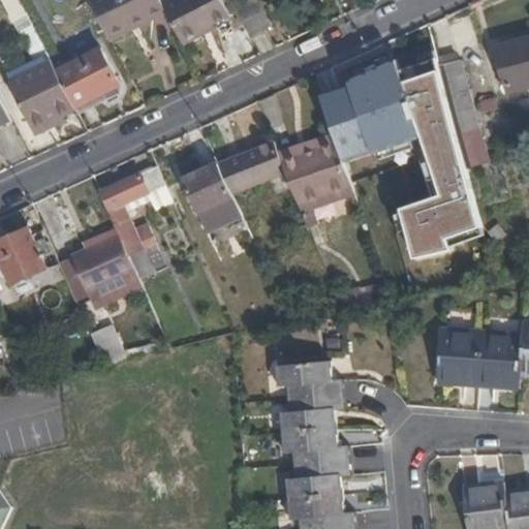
[(90,0),(111,39),(167,11),(161,0),(90,0)]
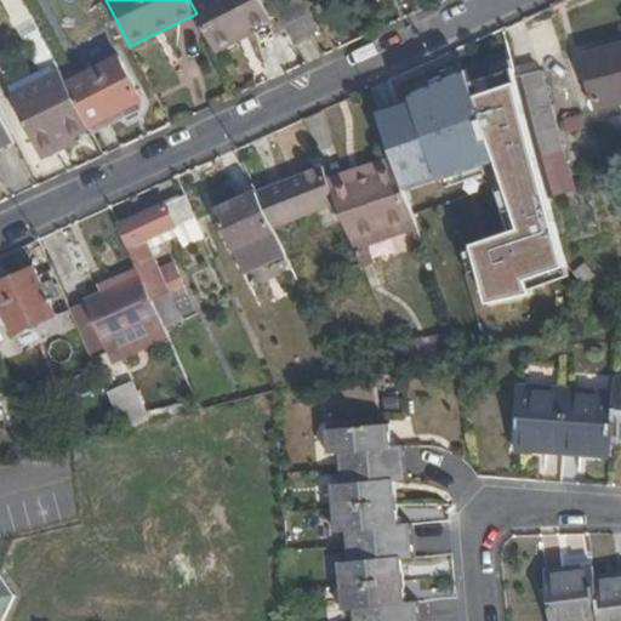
[(271,0),(189,0),(197,13),(212,47),(278,15),(272,1),(271,0)]
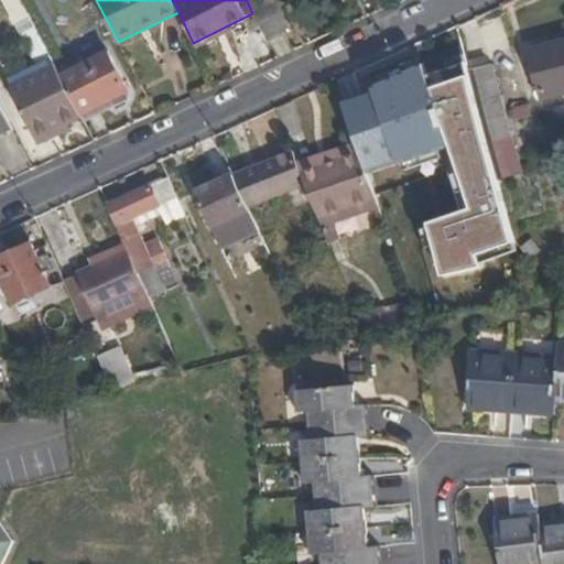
[(277,0),(248,0),(247,1),(252,13),(266,41),(291,29),(277,0)]
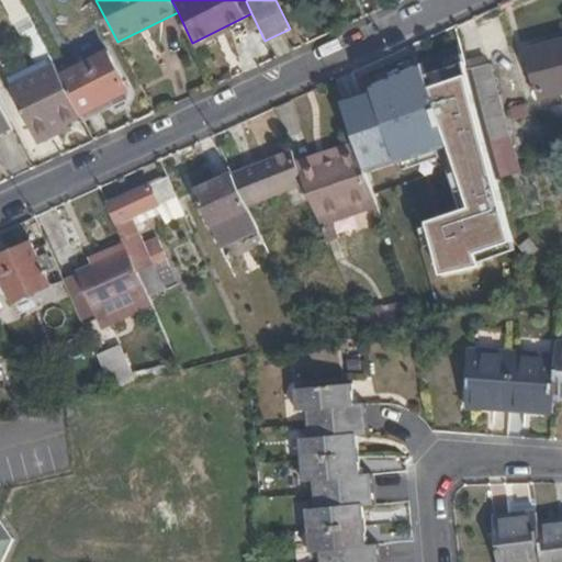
[(561,94),(561,42),(529,51),(541,100),(561,94)]
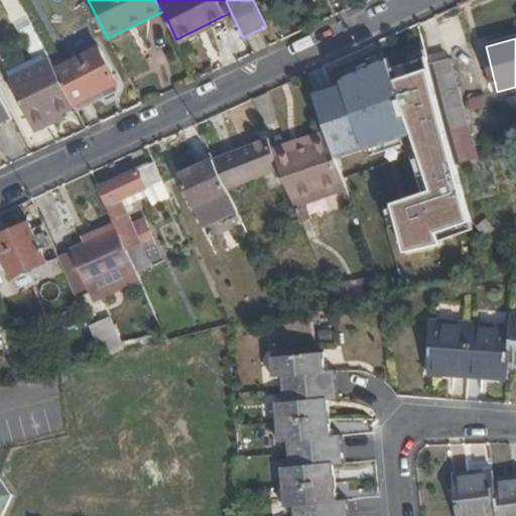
[(99,47),(55,70),(73,106),(117,85),(99,47)]
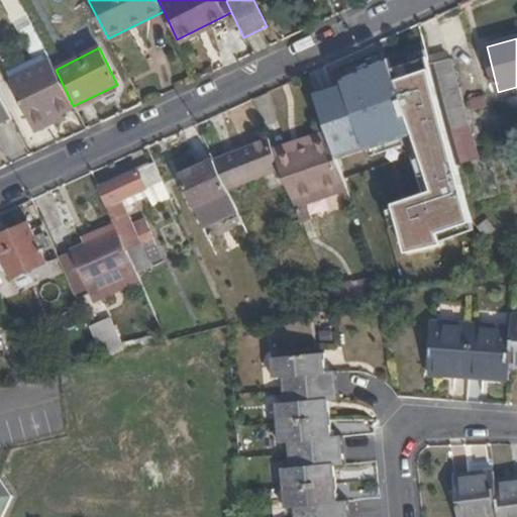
[(32,126),(73,106),(56,70),(48,58),(8,78),(32,126)]
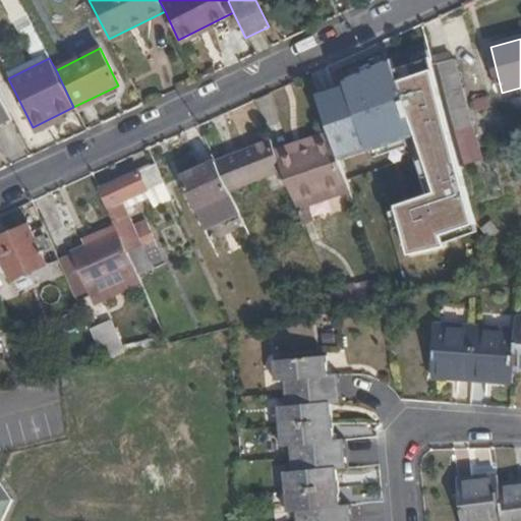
[(456,63),(435,69),(436,76),(450,128),(453,142),(473,136),(456,63)]
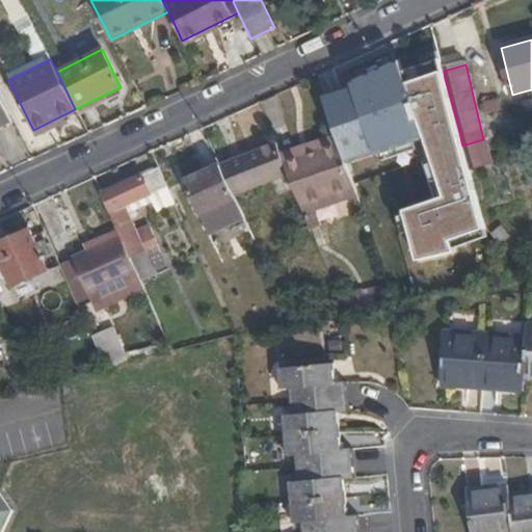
[(444,71),(387,88),(389,96),(445,78),(444,71)]
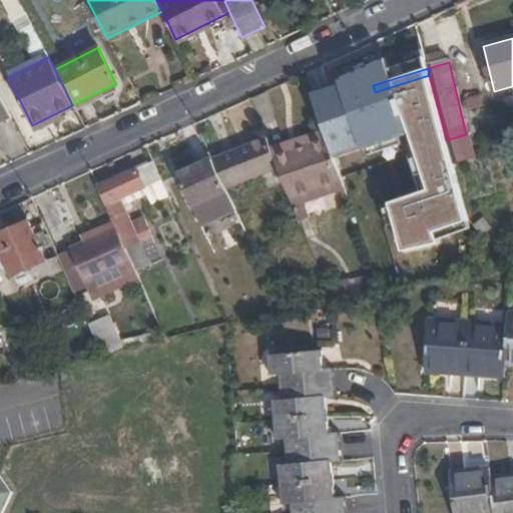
[(390,142),(443,126),(429,75),(375,92),(390,142)]
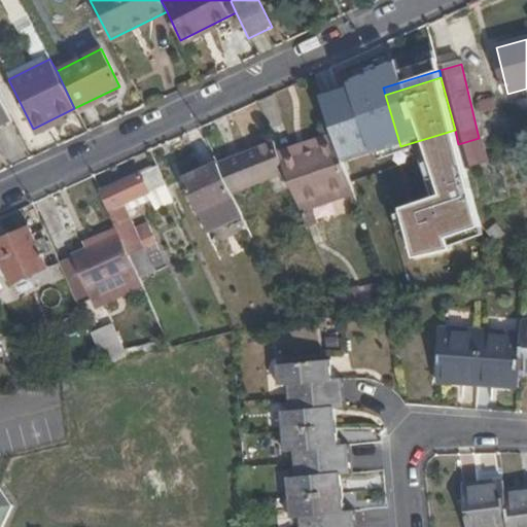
[(0,94),(0,126),(13,119),(0,94)]
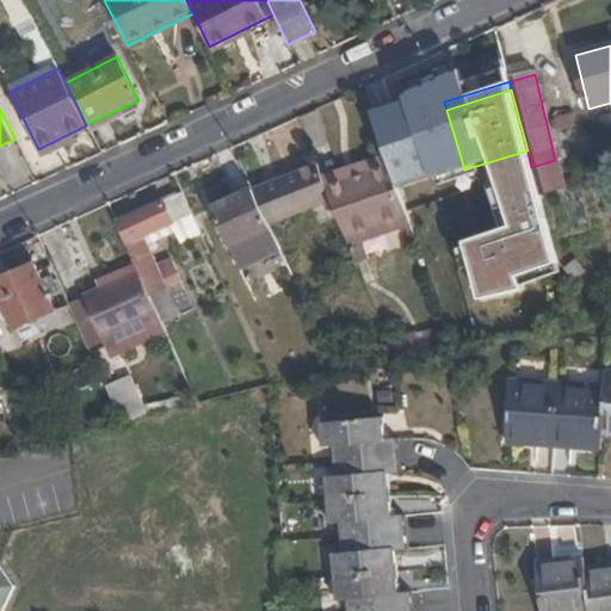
[(433,113),(378,130),(387,155),(390,164),(395,179),(414,173),(448,164),(433,113)]
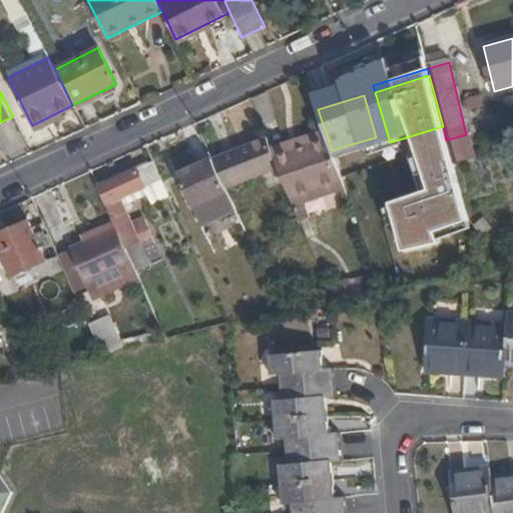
[(325,130),(272,148),(274,155),(328,137),(325,130)]
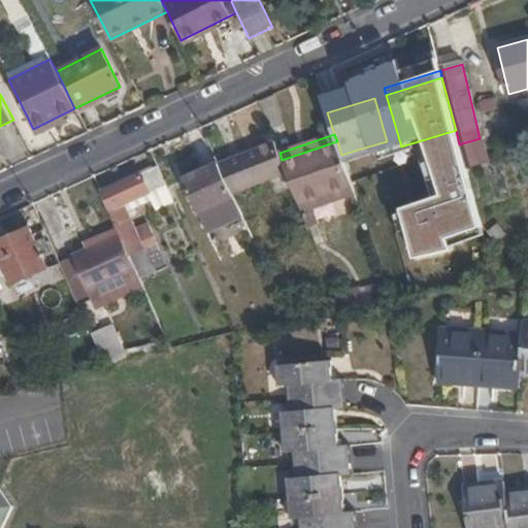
[(337,141),(282,160),(288,174),(302,210),(355,193),(341,155),(337,141)]
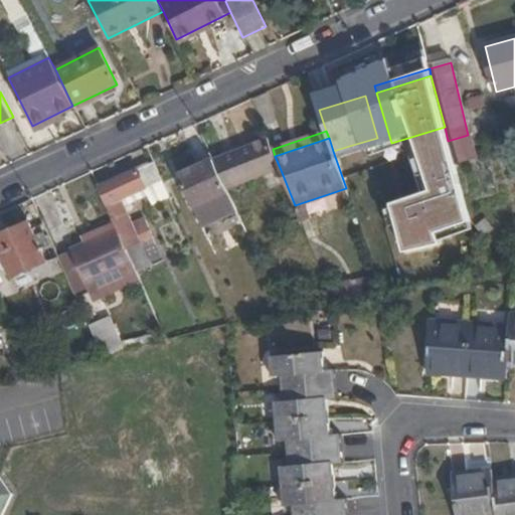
[(382,153),(377,138),(349,146),(354,162),(382,153)]
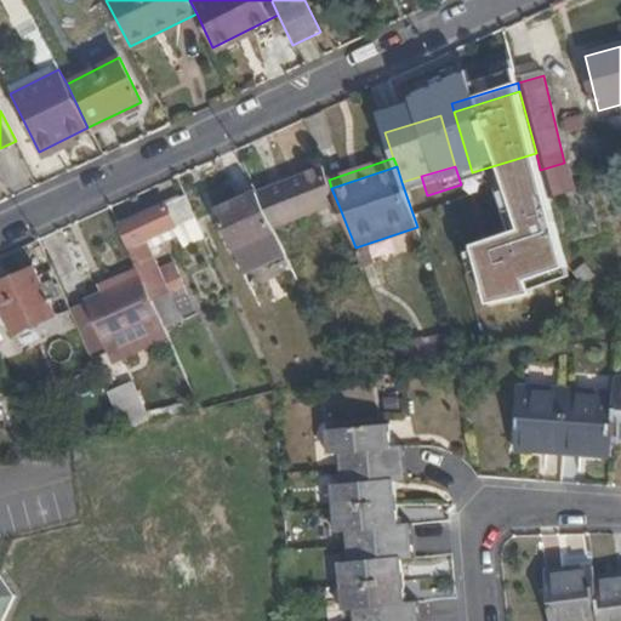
[(324,167),(258,194),(274,231),(339,205),(331,188),(329,180),(324,167)]
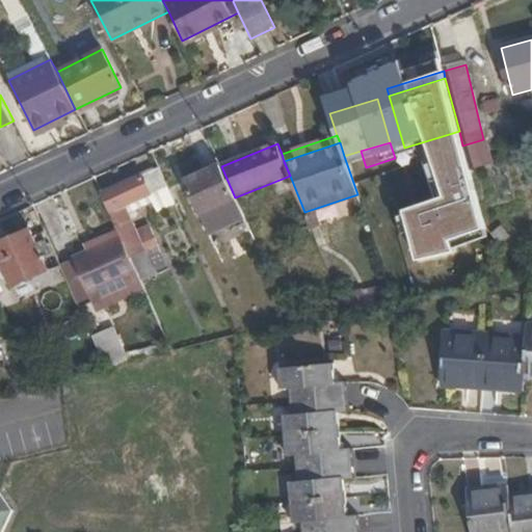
[(201,213),(235,197),(221,166),(187,183),(201,213)]
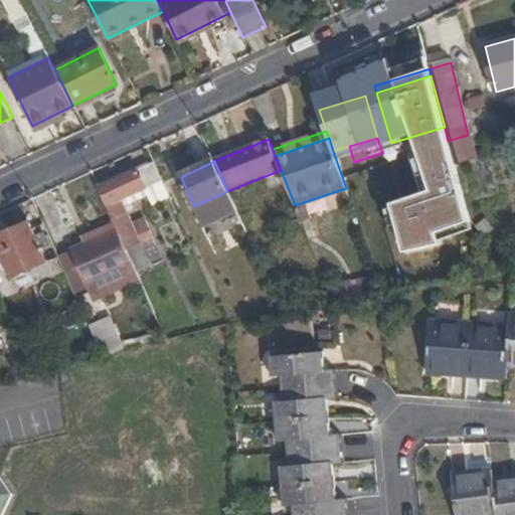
[(367,232),(373,261),(481,236),(465,162),(425,171),(431,190),(400,197),(397,181),(371,187),(381,229),(367,232)]
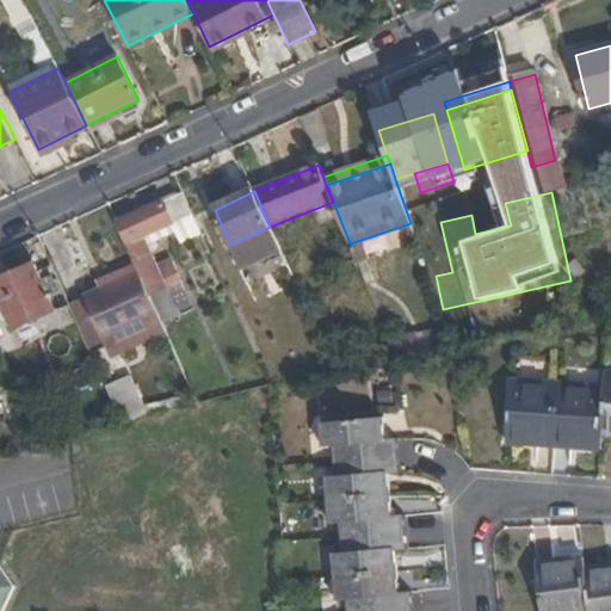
[(150,245),(195,224),(181,193),(117,222),(141,273),(160,318),(162,321),(180,314),(168,288),(181,281),(172,259),(160,265),(150,245)]
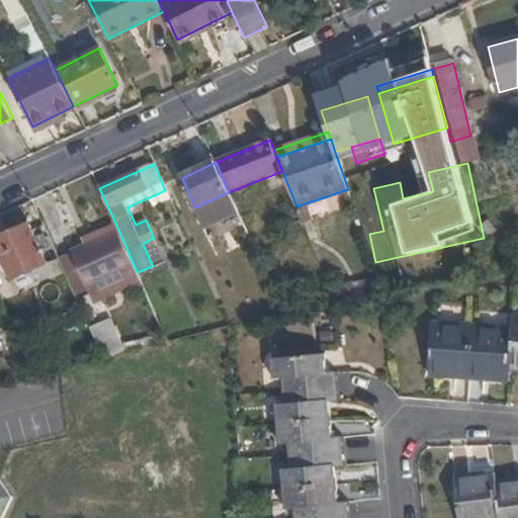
[(239,214),(229,192),(195,207),(204,230),(239,214)]
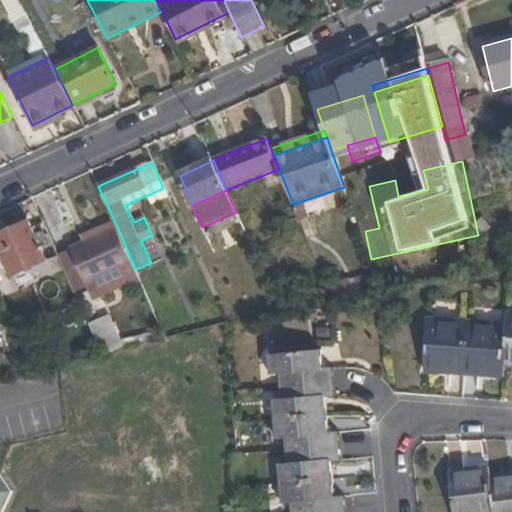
[(45,259),(29,223),(0,236),(0,248),(12,274),(45,259)]
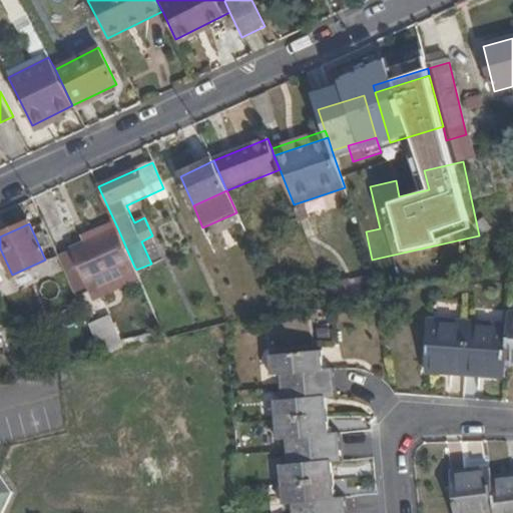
[(88,287),(134,267),(118,229),(72,250),(88,287)]
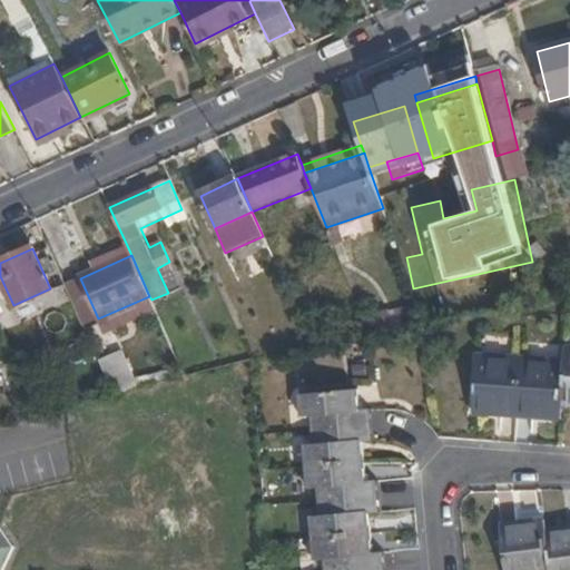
[(157,268),(168,293),(168,294),(182,288),(169,262),(157,268)]
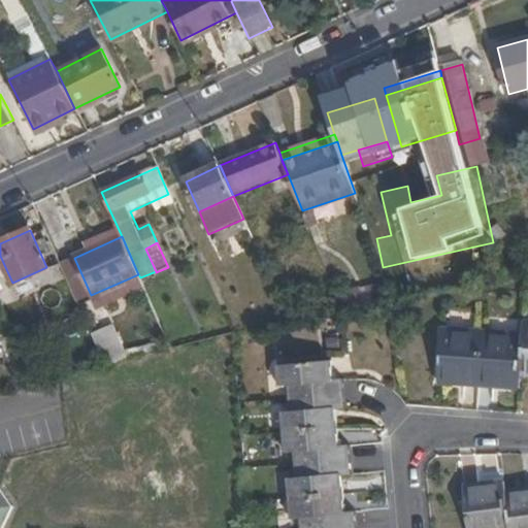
[(477,332),(442,330),(438,385),(480,388),(519,390),(520,376),(527,376),(527,323),(524,323),(523,336),(484,333),(477,332)]
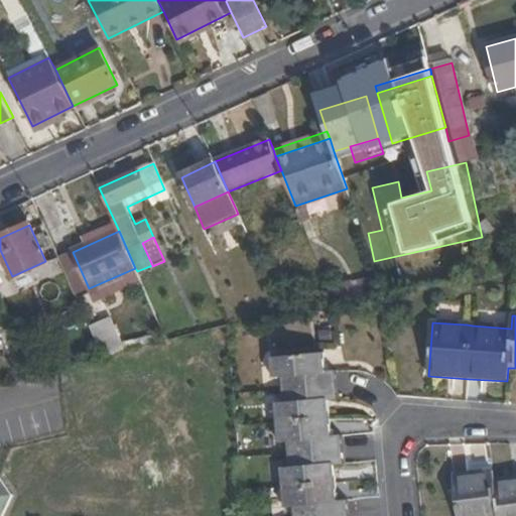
[(111,320),(91,330),(104,358),(125,352),(111,320)]
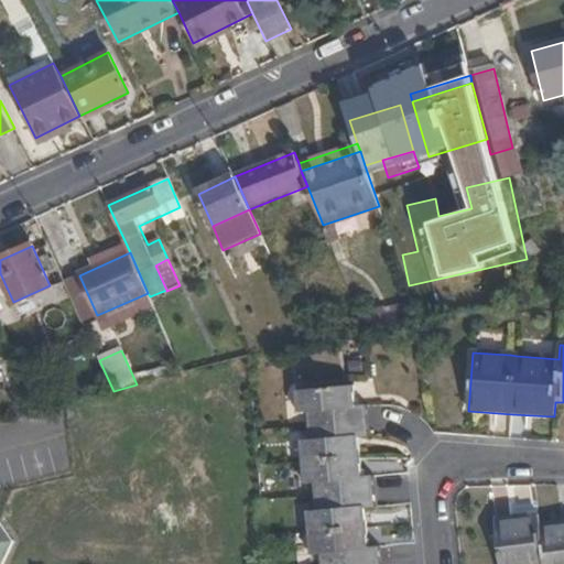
[(303,463),(305,484),(316,484),(317,498),(318,510),(307,511),(308,532),(311,556),(323,554),(323,563),(377,563),(376,548),(367,549),(366,527),(364,508),(373,507),(372,492),(371,476),(360,476),(359,457),(358,436),(367,435),(366,422),(365,405),(356,407),(354,397),(354,387),(295,392),(299,414),(310,414),(311,426),(312,440),(301,442),(303,463)]
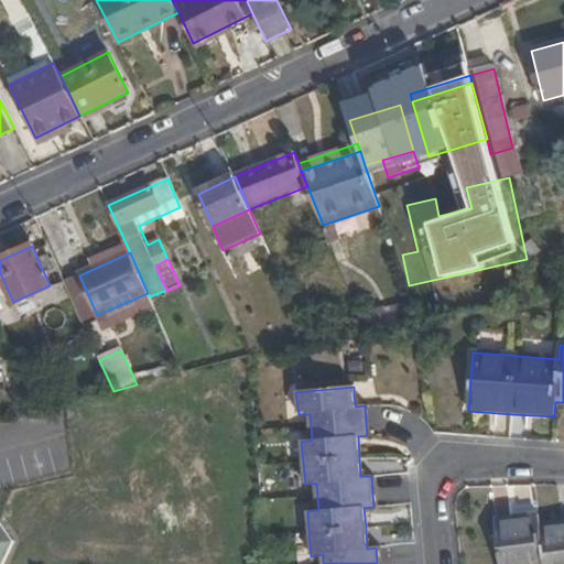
[(538,513),(494,520),(499,563),(563,563),(563,522),(539,525),(538,513)]
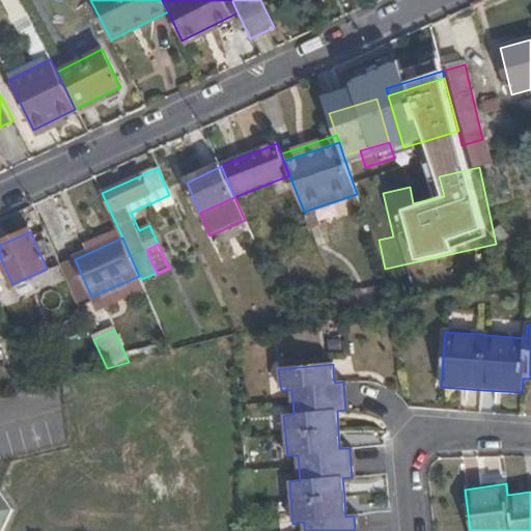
[(0,530),(5,530),(5,528),(15,509),(2,491),(0,490),(0,530)]
